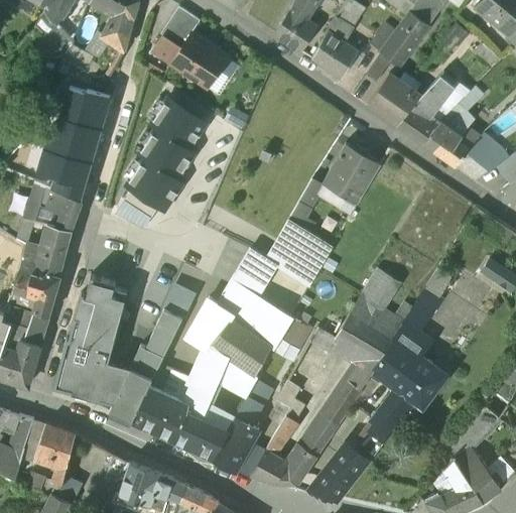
[(25,0),(46,13),(53,0),(25,0)]
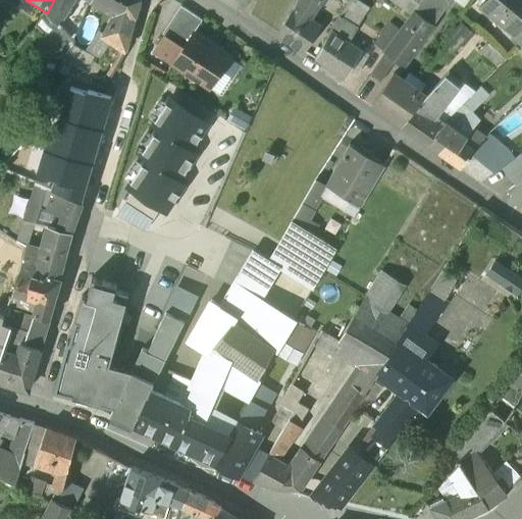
[(72,7),(60,0),(54,0),(49,10),(47,13),(45,17),(58,31),(65,19),(72,7)]
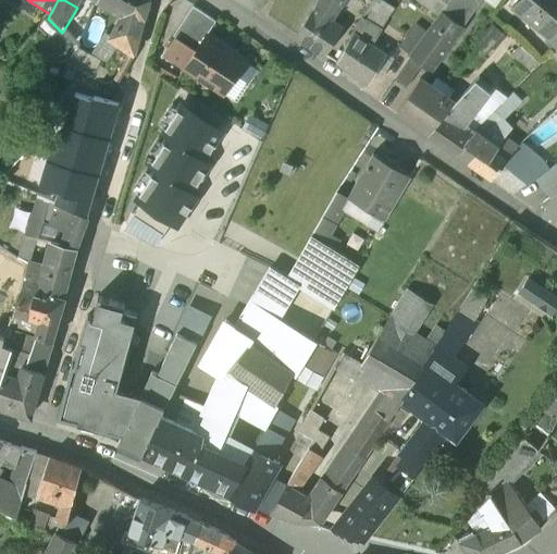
[(150,0),(98,0),(98,1),(124,21),(118,31),(138,46),(150,0)]
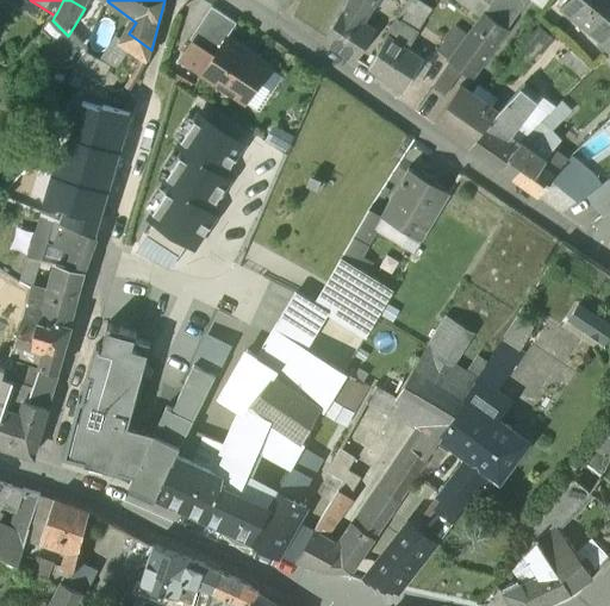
[(373,0),(352,0),(346,17),(327,45),(354,64),(372,37),(361,29),(378,2),(373,0)]
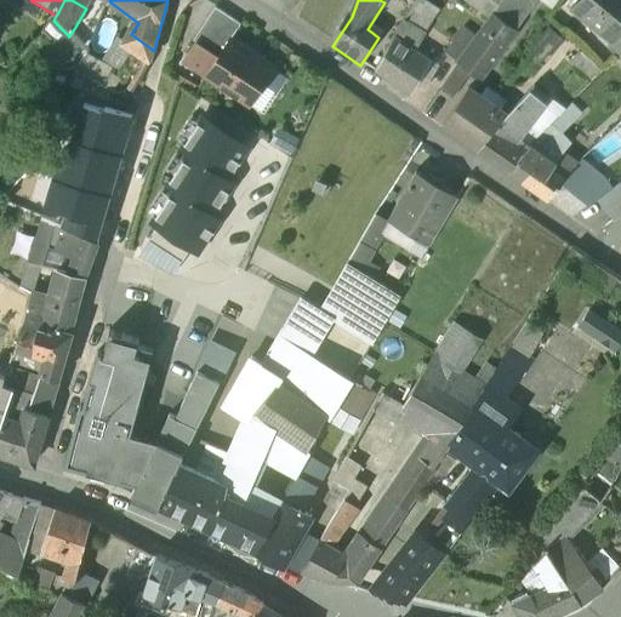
[(412,9),(399,0),(398,0),(394,9),(408,17),(412,9)]
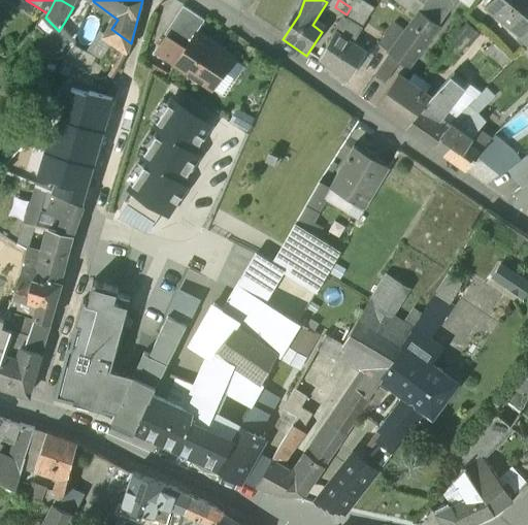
[(431,0),(391,0),(418,19),(421,14),(431,0)]
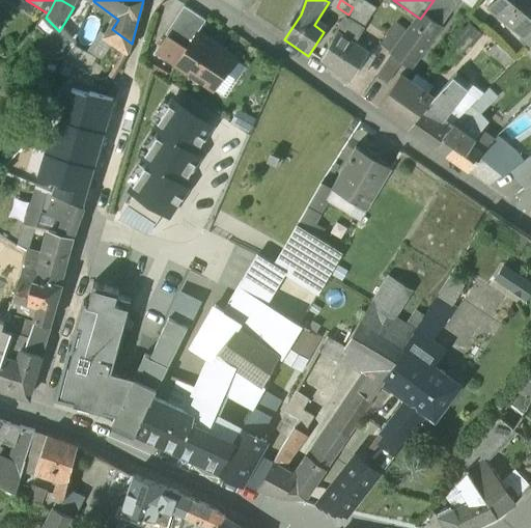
[(462,1),(460,0),(434,0),(423,15),(442,28),(462,1)]
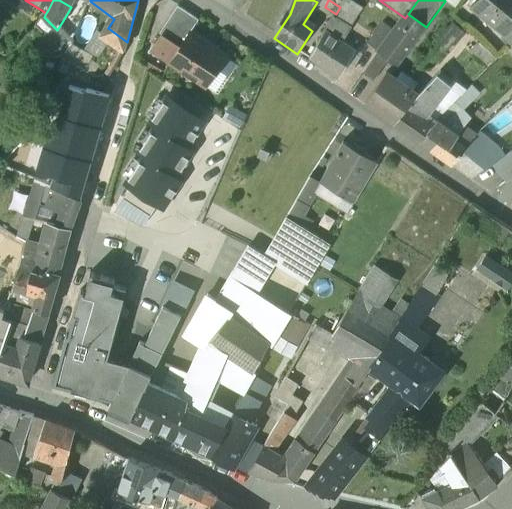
[(511,0),(480,0),(472,11),(504,38),(511,28),(511,0)]
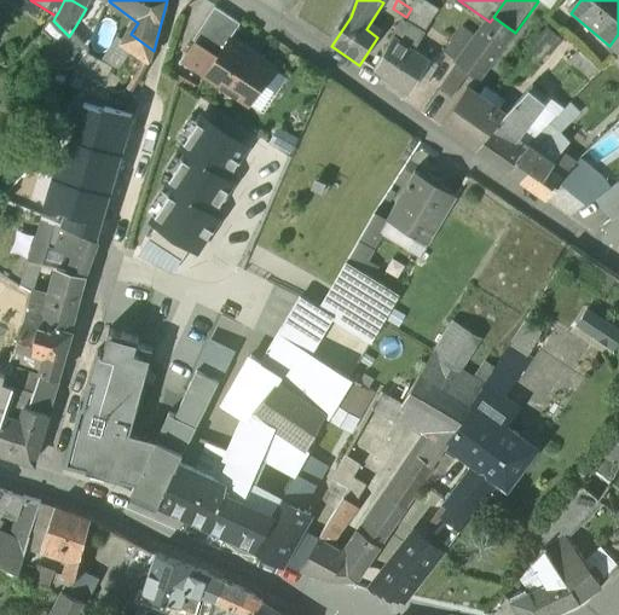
[(435,19),(414,5),(406,17),(393,41),(414,56),(435,19)]
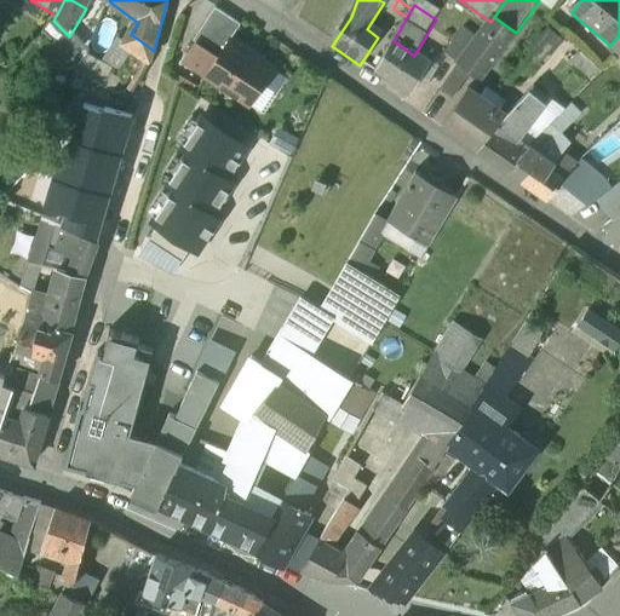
[(240,30),(214,13),(194,46),(199,49),(205,39),(225,52),(231,44),(240,30)]
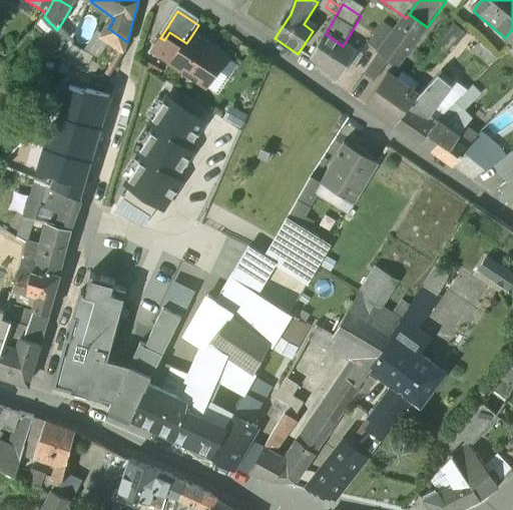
[(379,55),(379,56),(389,63),(389,64),(396,69),(427,27),(409,14),(395,34),(379,55)]
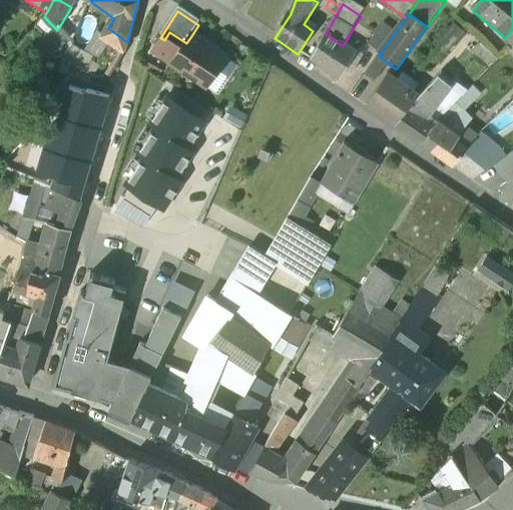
[(395,34),(383,27),(369,47),(379,55),(395,34)]
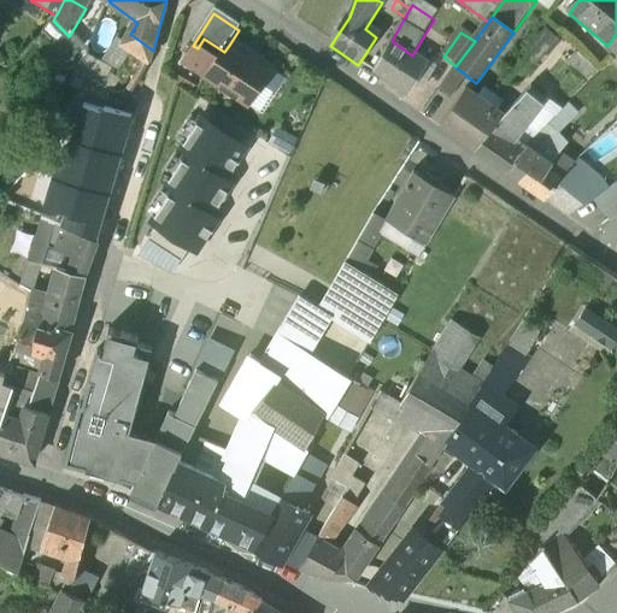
[(153,51),(130,34),(123,47),(150,64),(153,51)]
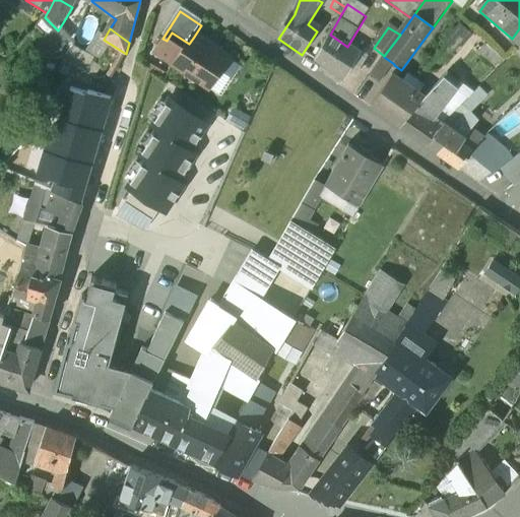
[(519,28),(512,39),(508,43),(518,52),(519,49),(519,28)]
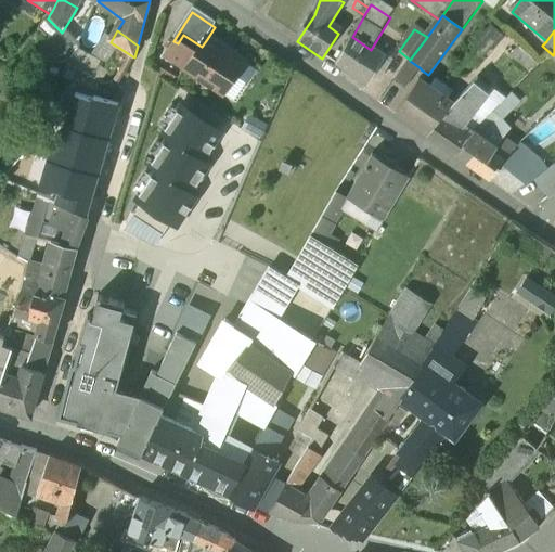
[(202,47),(183,35),(178,43),(166,61),(184,73),(202,47)]
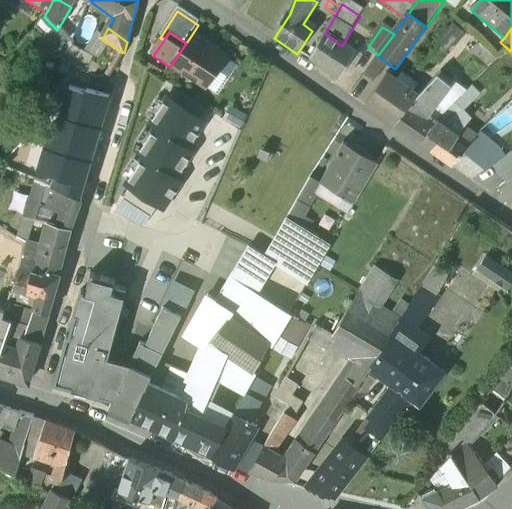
[(342,46),(325,34),(309,62),(337,81),(354,54),(342,46)]
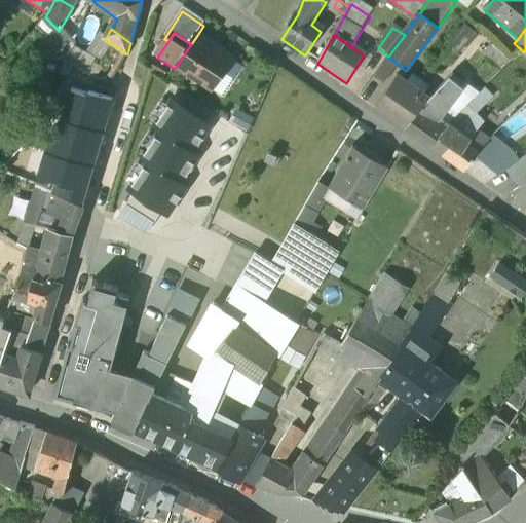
[(232,61),(196,37),(191,44),(175,69),(211,94),(232,61)]
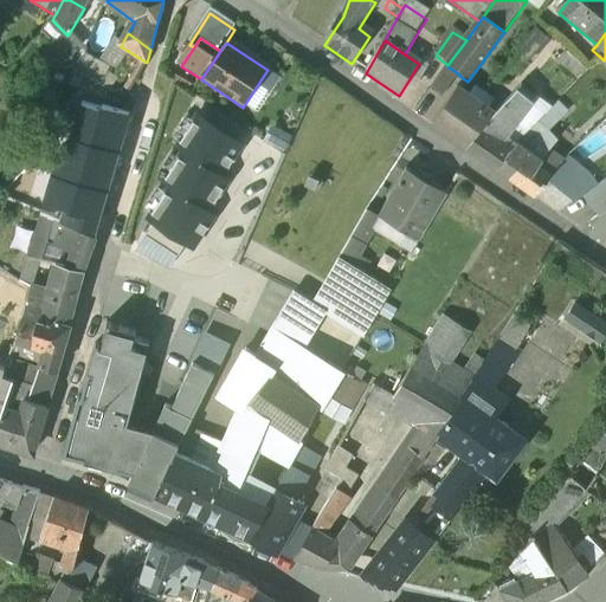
[(108,73),(83,58),(73,77),(100,90),(108,73)]
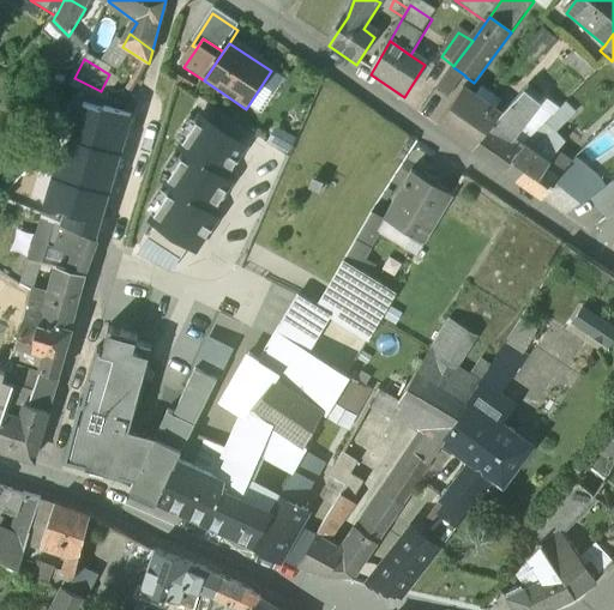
[(465,76),(453,67),(435,92),(449,102),(465,77),(465,76)]
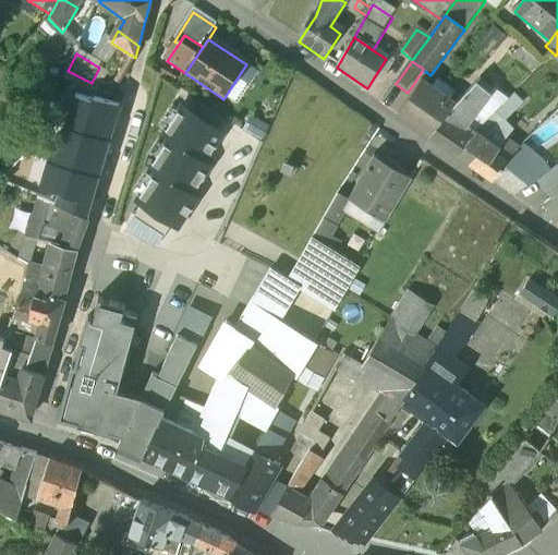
[(456,107),(421,83),(398,116),(429,137),(444,121),(456,107)]
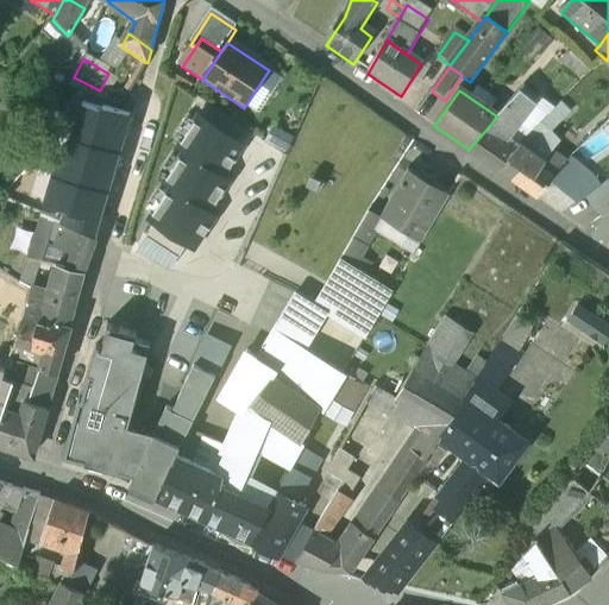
[(504,145),(535,102),(521,90),(484,132),(504,145)]
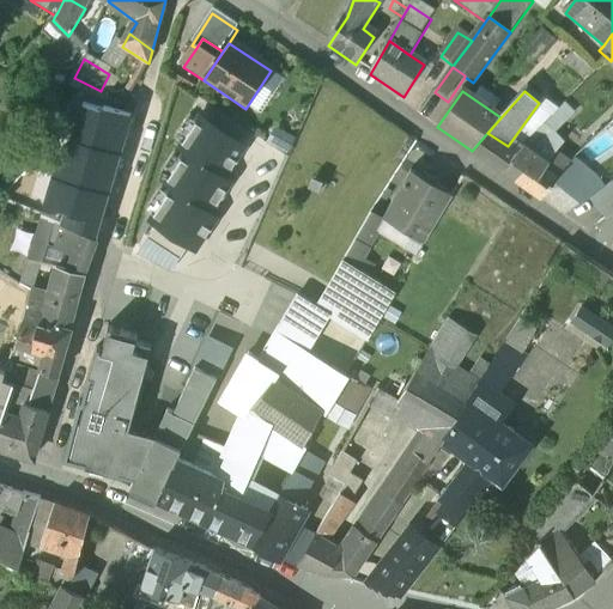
[(551,133),(554,135),(575,116),(564,107),(544,126),(551,133)]
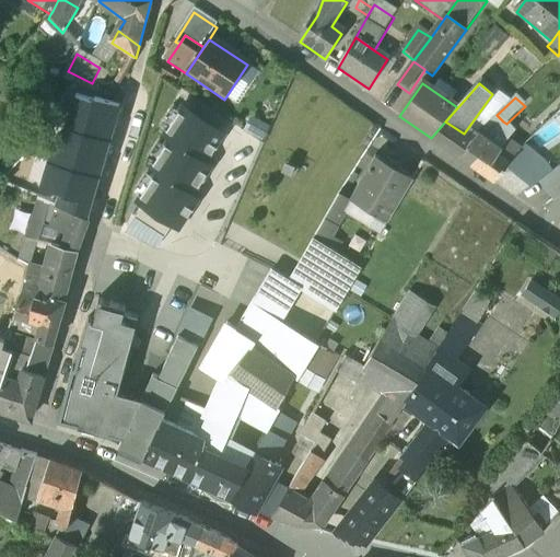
[(76,101),(67,131),(106,143),(108,144),(119,109),(95,102),(94,106),(76,101)]
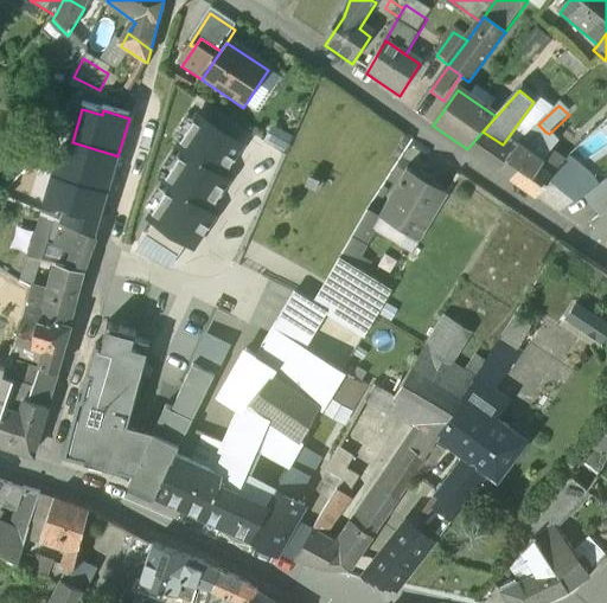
[(184,155),(225,180),(231,171),(229,168),(242,148),(198,119),(177,151),(184,155)]
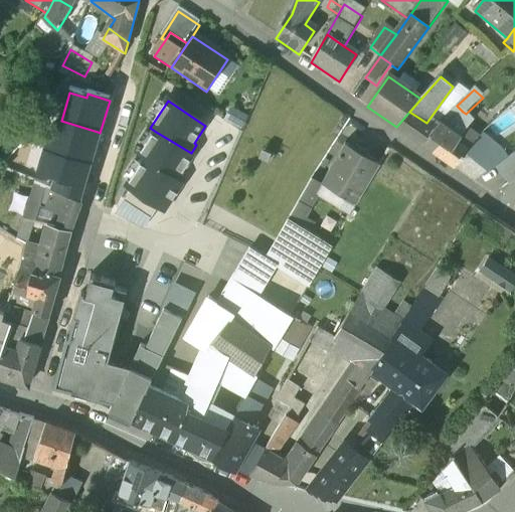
[(457,106),(440,125),(448,130),(463,112),(457,106)]
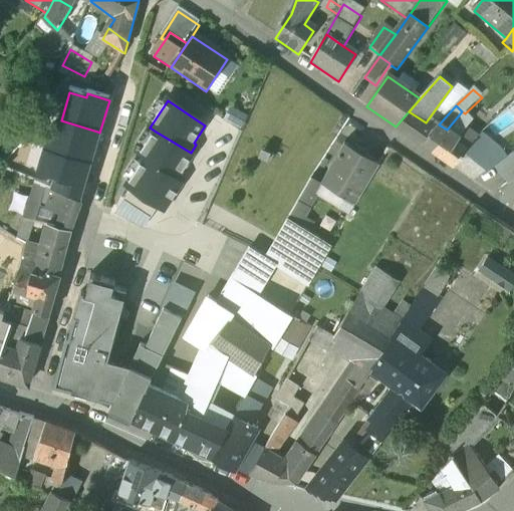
[(435,129),(409,111),(396,126),(396,128),(422,146),(435,129)]
